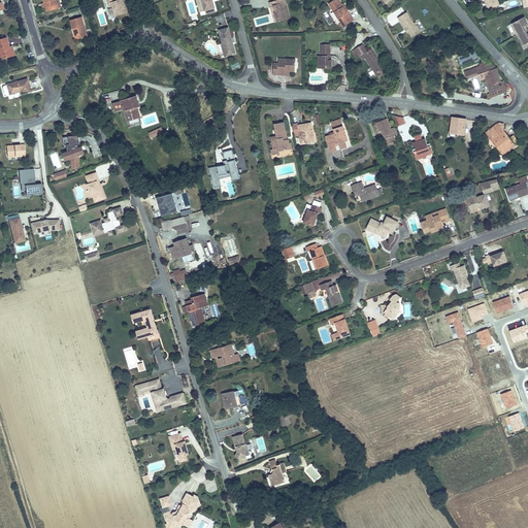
[(42,0),(46,13),(61,9),(58,0),(42,0)]
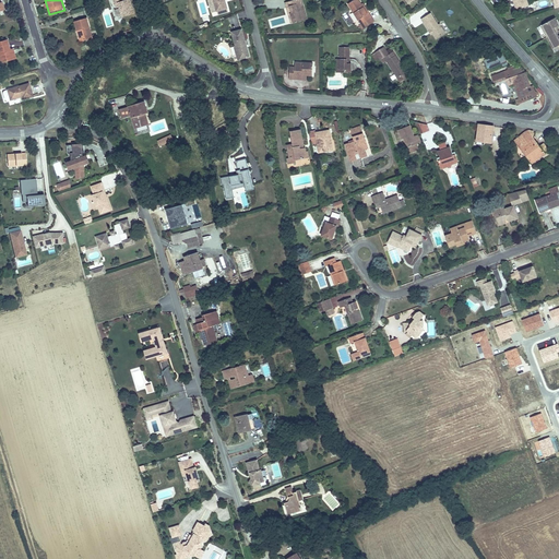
[(137,14),(132,0),(129,0),(125,1),(123,0),(115,0),(117,4),(119,3),(125,18),(137,14)]
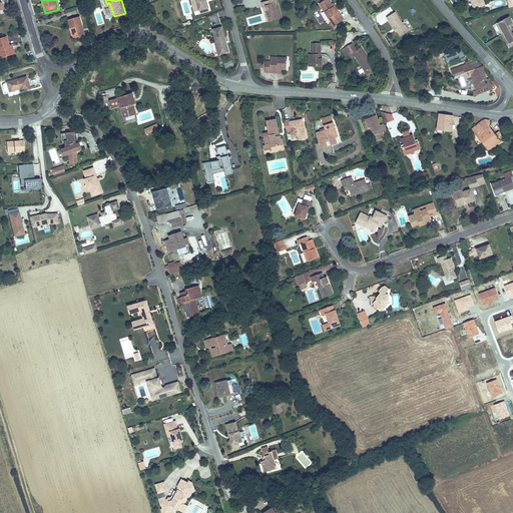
[(196,0),(200,8),(209,5),(207,0),(196,0)]
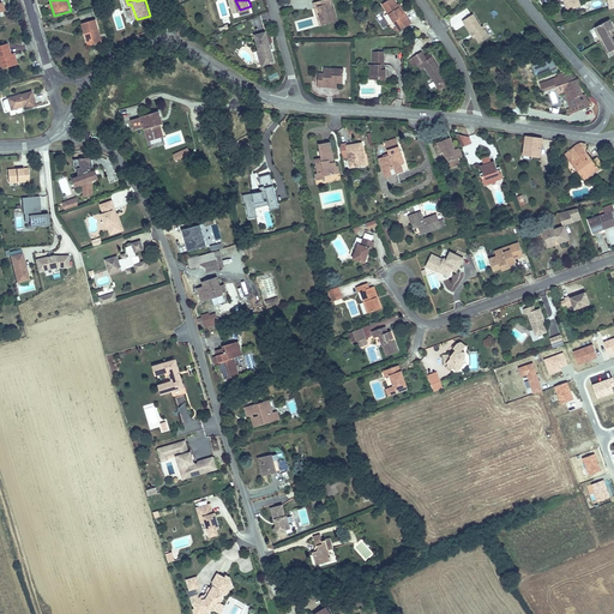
[(315,8),(319,7),(321,17),(318,18),(321,28),(338,23),(331,0),(326,0),(313,4),(315,8)]
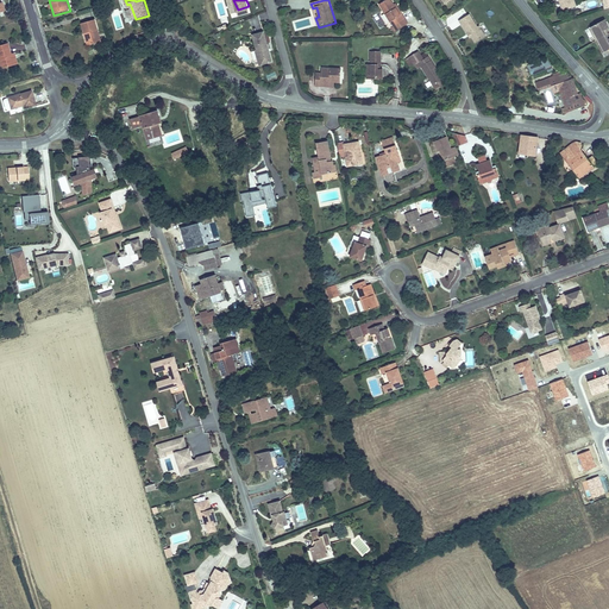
[(381,0),(380,1),(396,27),(408,20),(401,11),(400,11),(393,0),(381,0)]
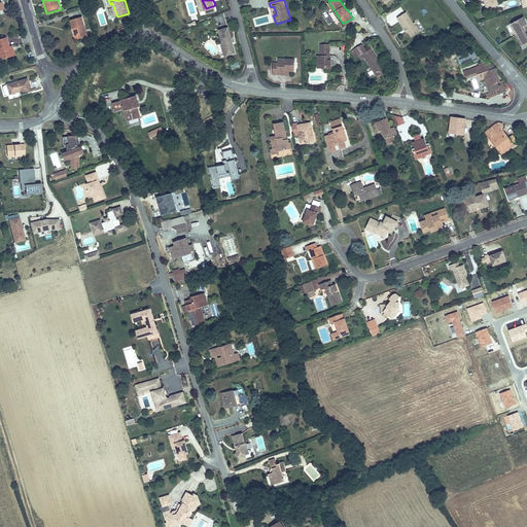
[(405,31),(408,29),(413,37),(421,32),(416,24),(414,25),(407,14),(398,20),(405,31)]
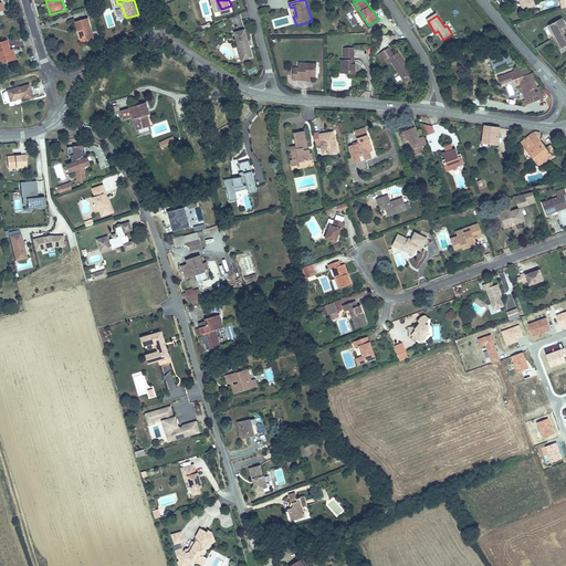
[(79,33),(81,33),(84,43),(93,41),(86,20),(76,23),(79,33)]
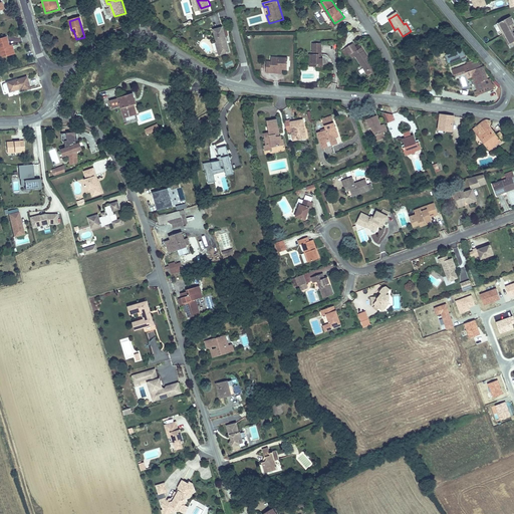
[(513,25),(510,18),(500,24),(502,27),(506,34),(513,29),(513,28),(512,26),(513,25)]
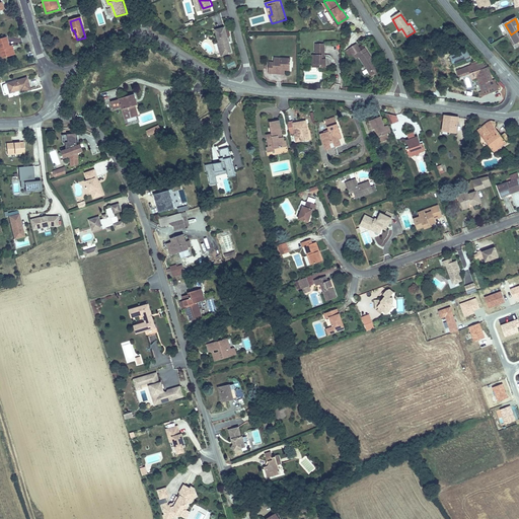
[(216,29),(220,41),(221,48),(223,48),(224,54),(233,52),(226,26),(216,29)]
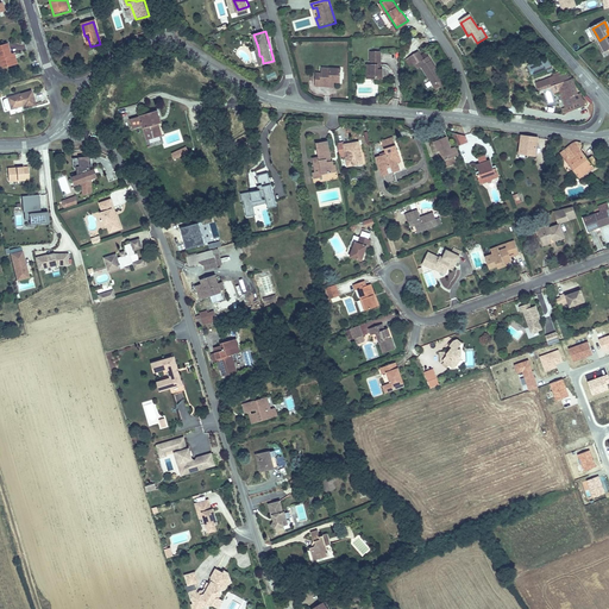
[(0,57),(5,69),(19,64),(16,54),(12,55),(8,44),(0,48),(0,57)]
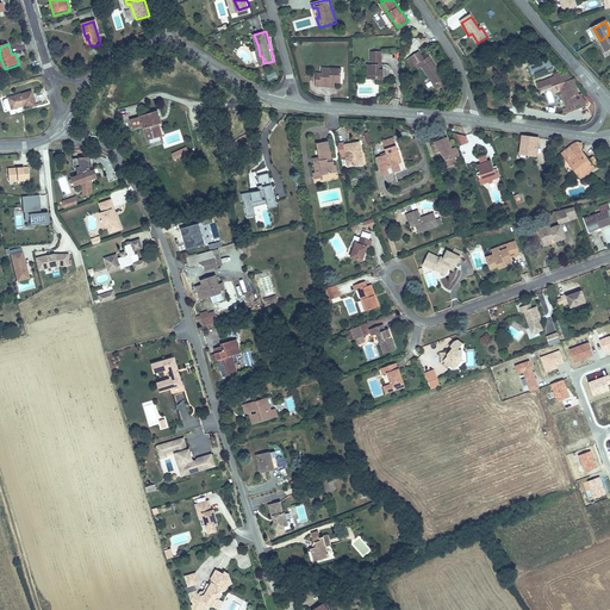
[(369,62),(369,72),(373,72),(374,73),(374,75),(378,75),(378,80),(386,79),(386,69),(383,69),(379,69),(379,66),(383,66),(383,53),(374,53),(375,62),(369,62)]
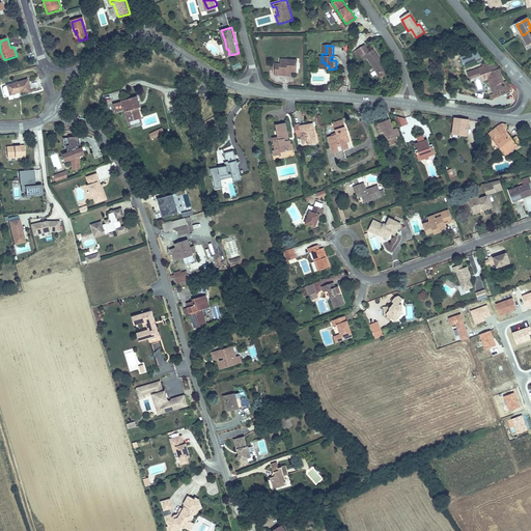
[(358,51),(362,57),(364,56),(378,76),(386,71),(373,50),(368,53),(364,47),(358,51)]
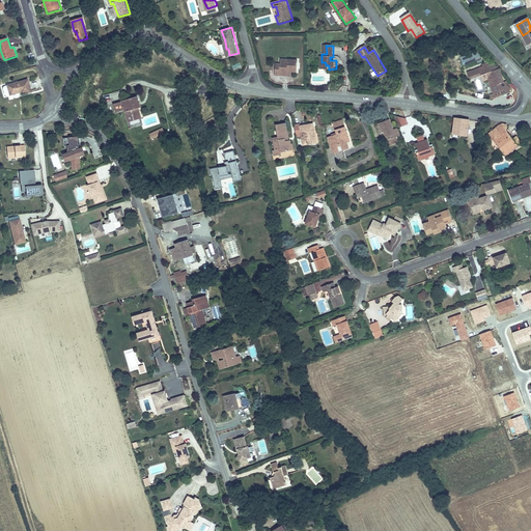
[(464,65),(476,59),(478,63),(483,61),(479,52),(462,60),(464,65)]
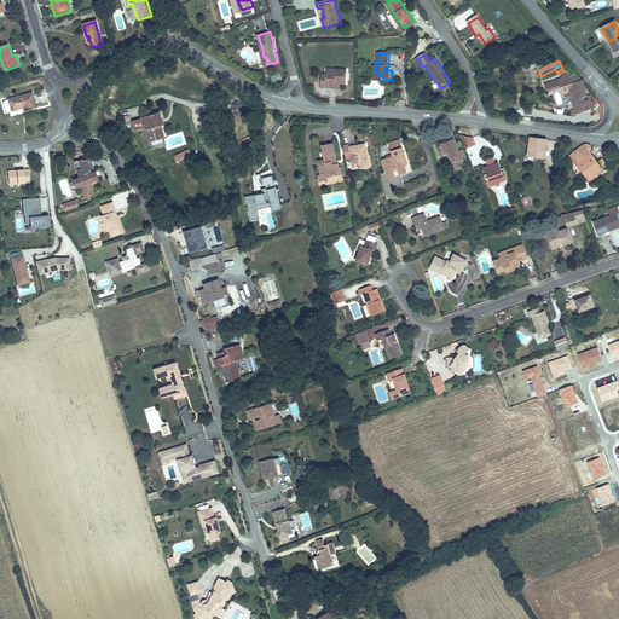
[(319,87),(336,88),(336,84),(341,85),(346,85),(347,69),(335,69),(335,74),(325,73),(325,76),(319,76),(319,87)]
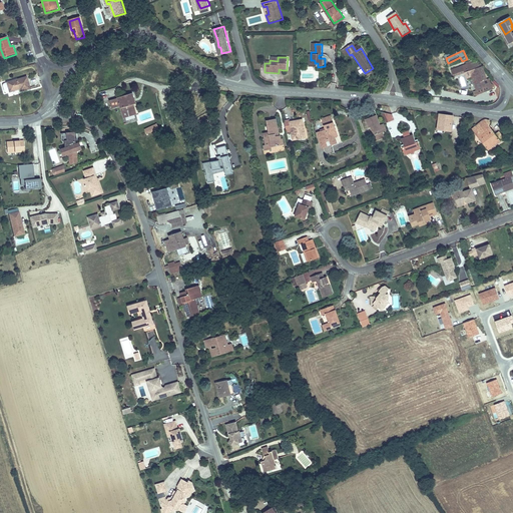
[(368,77),(376,72),(373,68),(365,73),(368,77)]
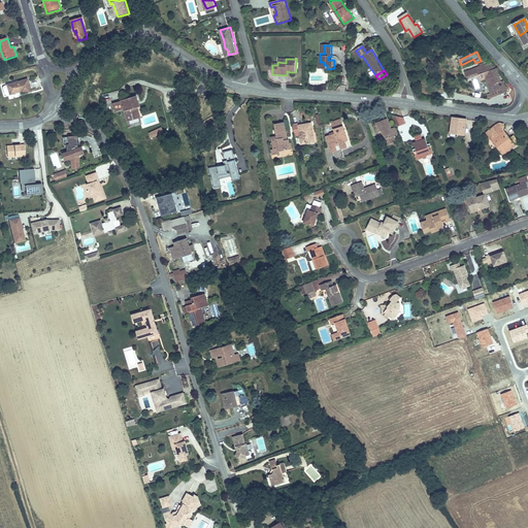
[(491,91),(503,86),(498,72),(496,70),(485,74),(491,91)]
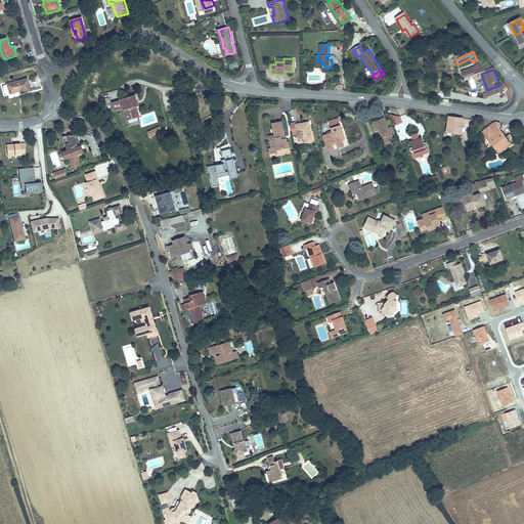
[(10,95),(22,92),(23,95),(31,92),(27,80),(8,85),(10,95)]
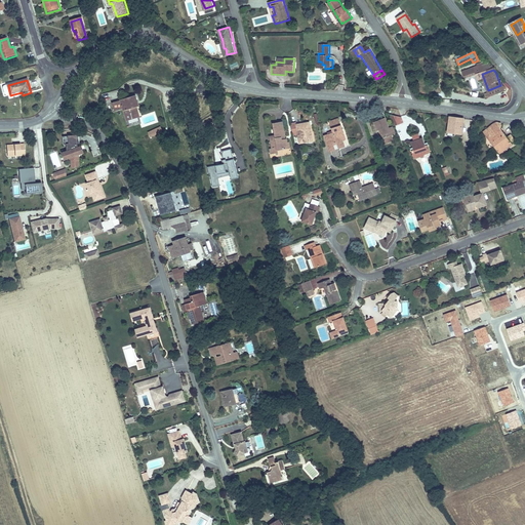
[(501,89),(500,85),(488,90),(489,93),(501,89)]
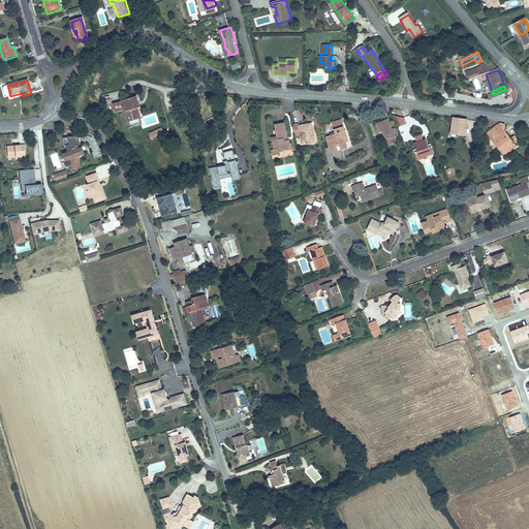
[(116,116),(125,113),(129,125),(142,122),(139,111),(143,110),(141,100),(114,106),(116,116)]
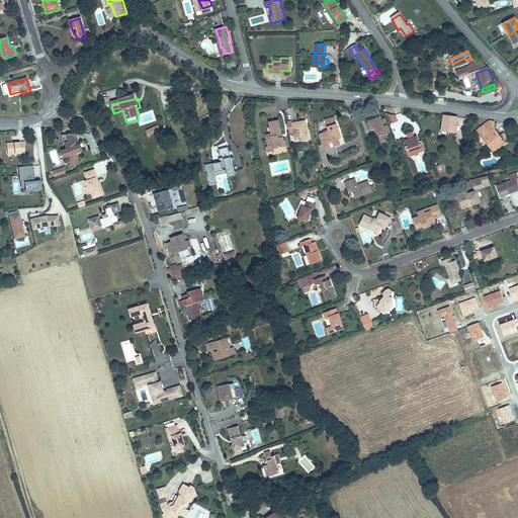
[(400,119),(399,115),(387,113),(391,122),(400,119)]
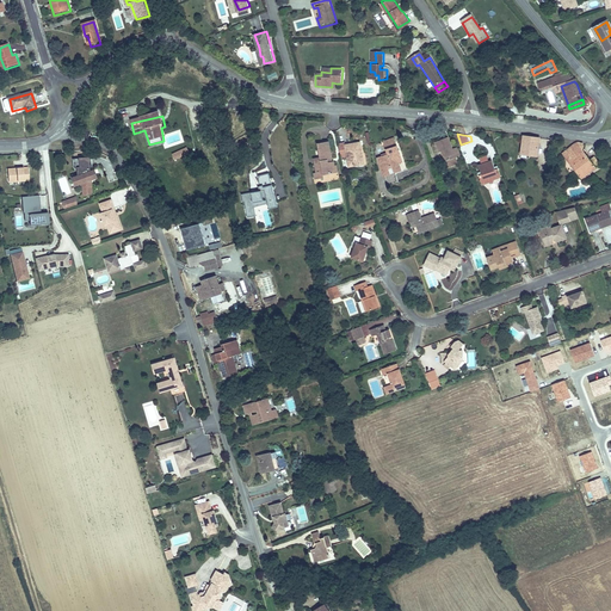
[(456,156),(452,146),(449,136),(437,141),(440,149),(443,148),(446,160),(456,156)]
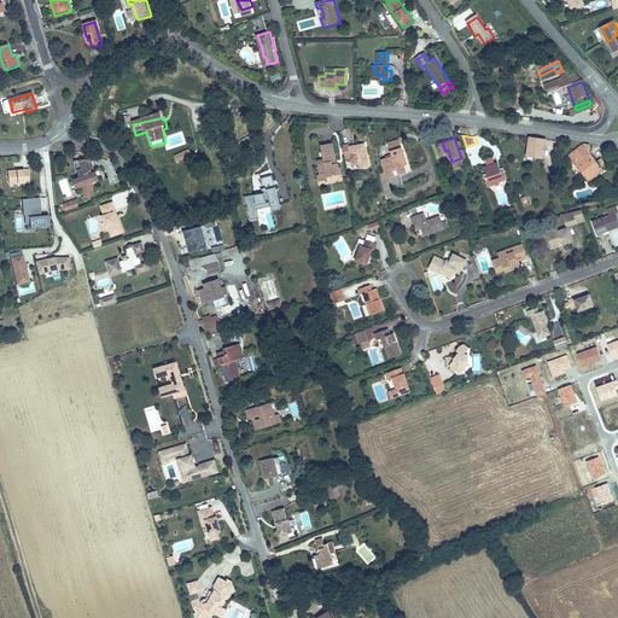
[(529,141),(528,157),(544,159),(547,144),(529,141)]
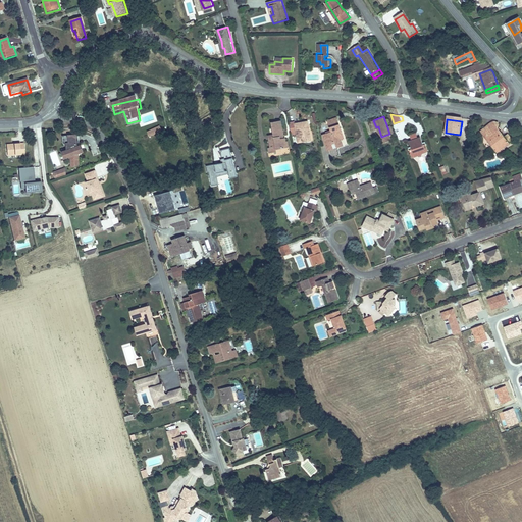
[(270,151),(267,152),(268,156),(277,155),(276,150),(281,149),(281,151),(290,150),(289,143),(286,144),(285,142),(281,142),(280,139),(284,138),(281,124),(272,125),(275,143),(269,145),(270,151)]
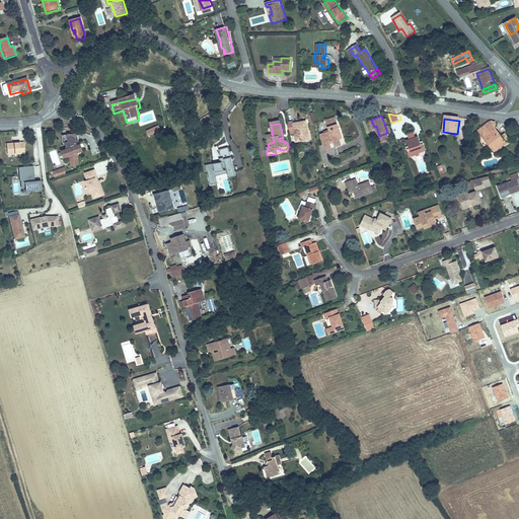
[(306,132),(309,132),(307,124),(295,126),(294,124),(289,125),(291,136),(296,135),(298,145),(310,142),(309,136),(306,136),(306,132)]
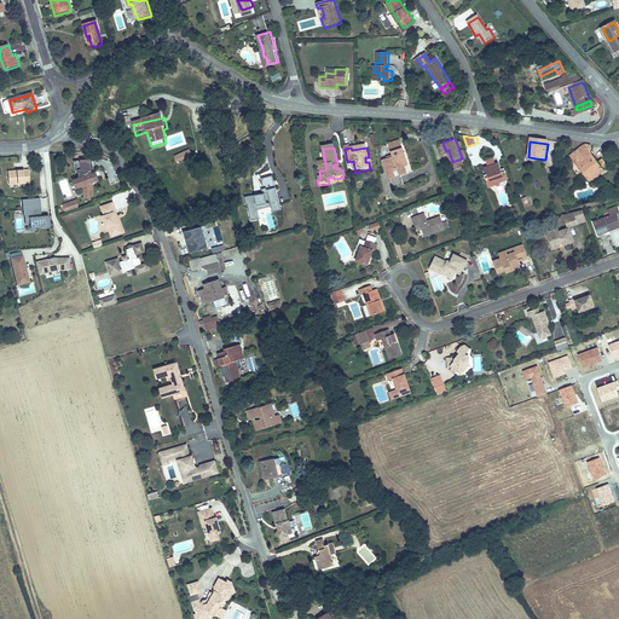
[(400,148),(391,150),(394,160),(382,163),(388,183),(397,180),(395,175),(400,173),(401,178),(410,175),(404,160),(408,158),(406,155),(404,156),(400,148)]
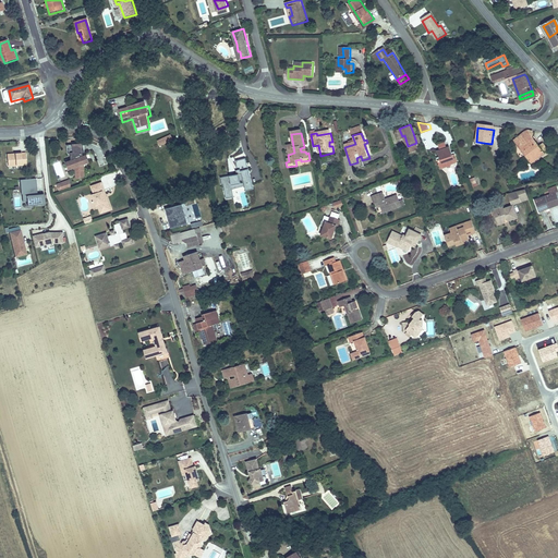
[(159,147),(173,141),(171,134),(157,141),(159,147)]
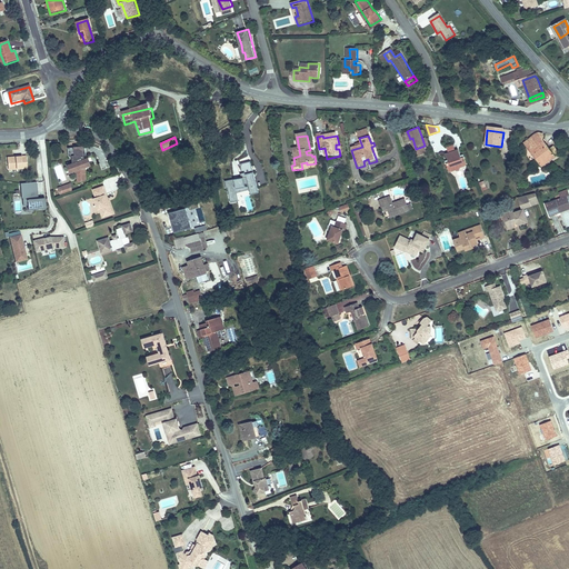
[(537,137),(535,137),(522,147),(536,162),(531,167),(537,173),(559,155),(555,150),(551,152),(537,137)]
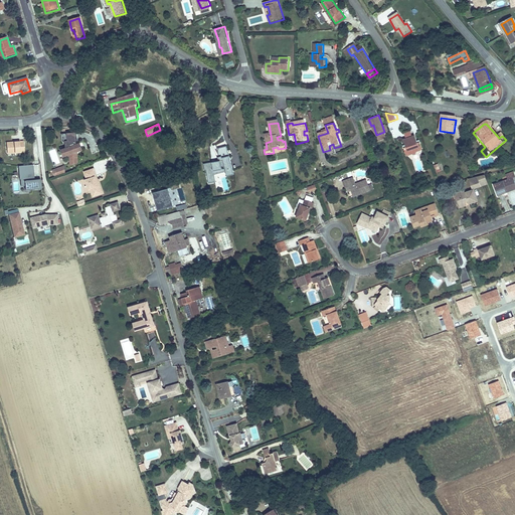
[(77,153),(75,147),(74,147),(73,144),(75,143),(74,135),(59,137),(60,145),(63,145),(64,151),(63,152),(63,153),(62,155),(62,156),(63,159),(67,157),(67,161),(75,160),(74,155),(77,153)]
